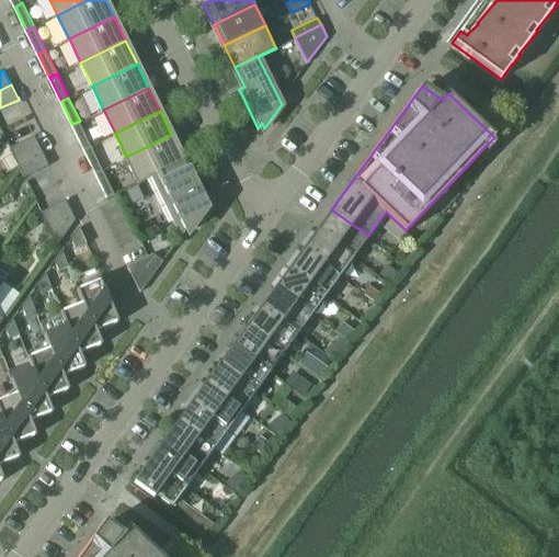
[(72,124),(84,148),(91,145),(80,121),(72,124)]
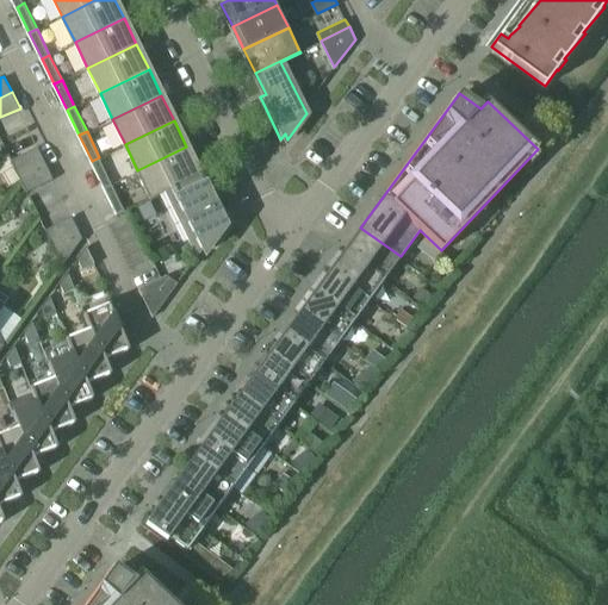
[(11,158),(19,175),(47,161),(38,145),(11,158)]
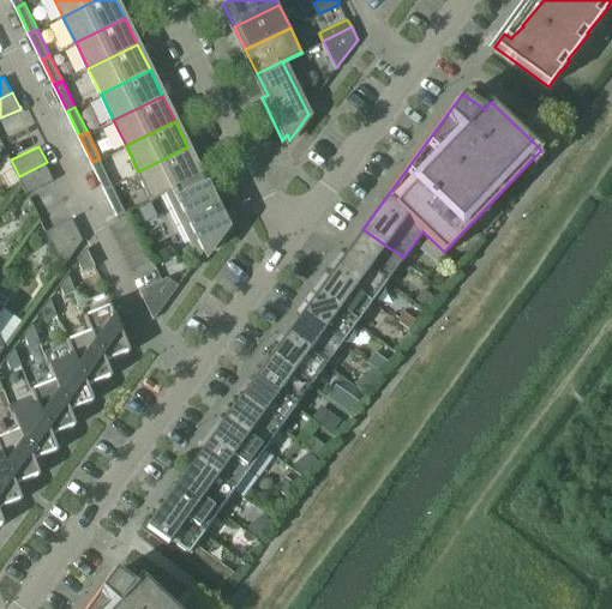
[(151,199),(175,187),(175,186),(201,173),(187,148),(138,172),(151,199)]
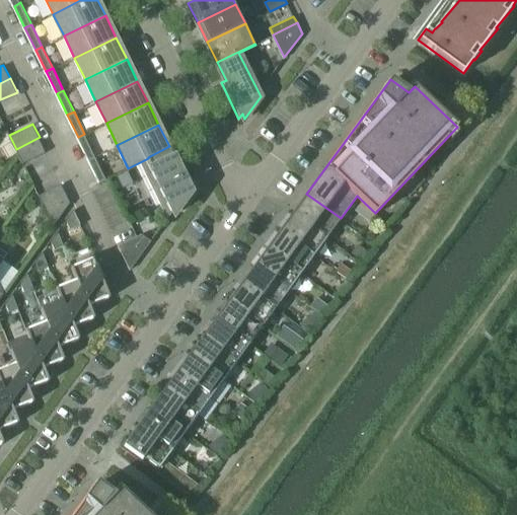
[(78,137),(88,159),(95,155),(84,134),(78,137)]
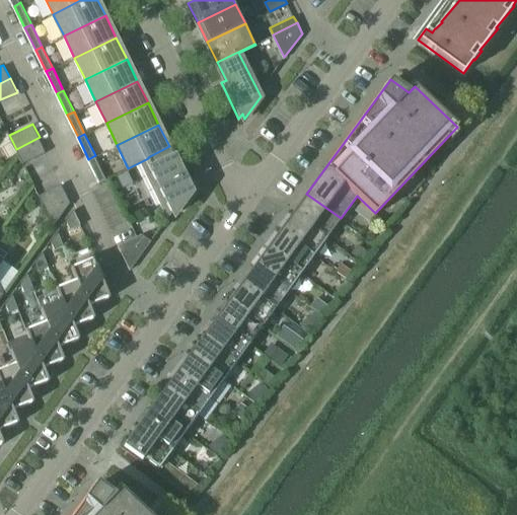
[(40,137),(16,149),(23,162),(46,151),(40,137)]
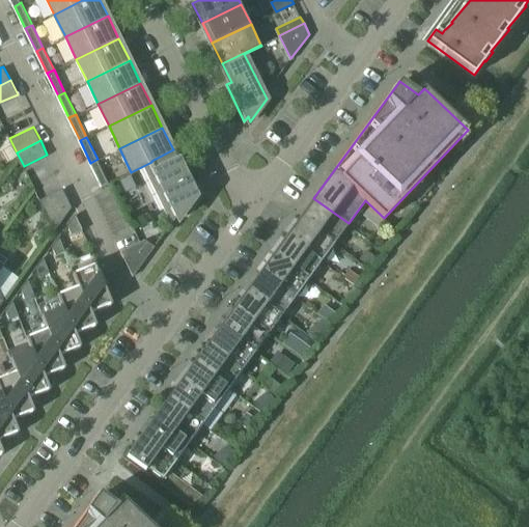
[(151,161),(151,162),(165,188),(158,192),(171,221),(177,214),(179,218),(195,196),(173,149),(151,161)]
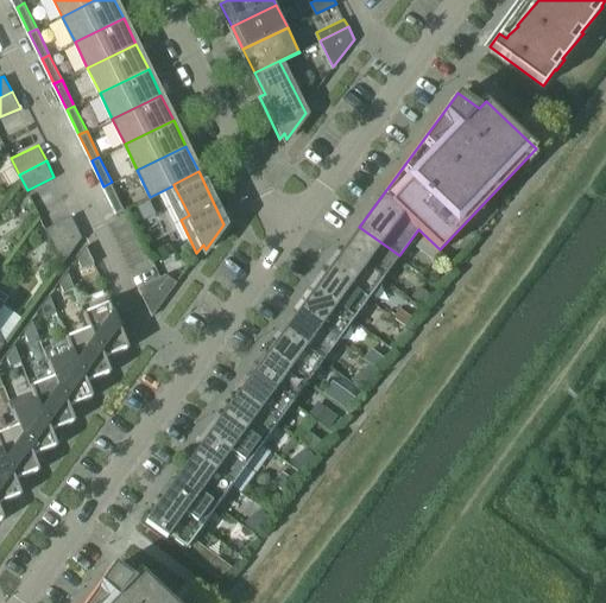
[(112,182),(103,186),(117,213),(125,209),(112,182)]
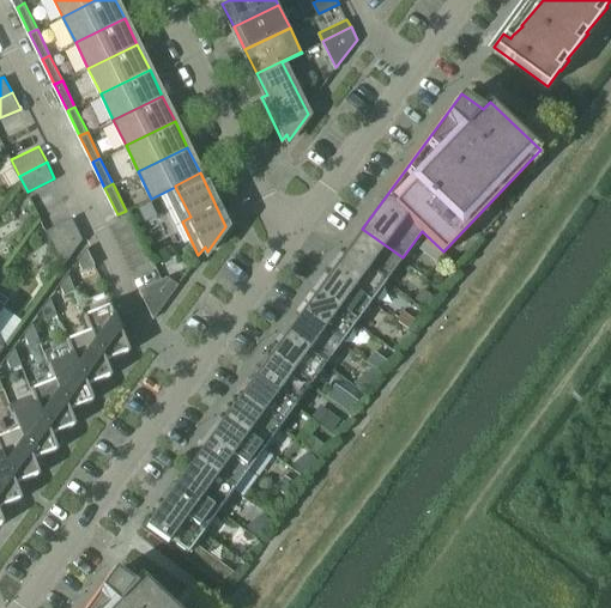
[(73,216),(46,229),(64,265),(83,238),(73,216)]
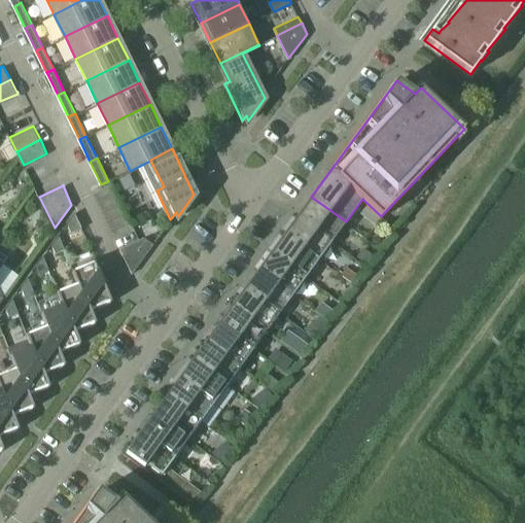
[(311,197),(299,214),(333,239),(346,221),(311,197)]
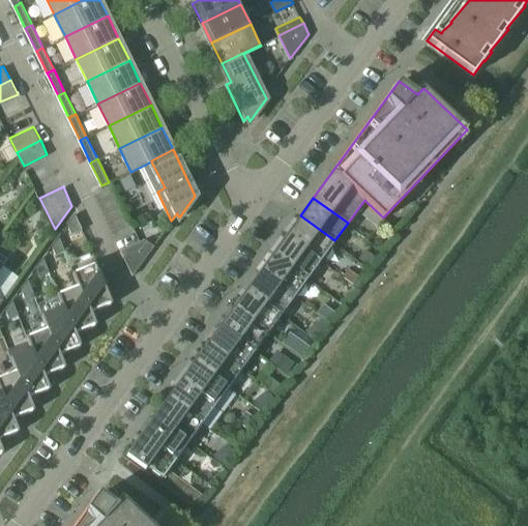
[(67,224),(71,233),(82,228),(82,229),(83,228),(76,212),(67,224)]
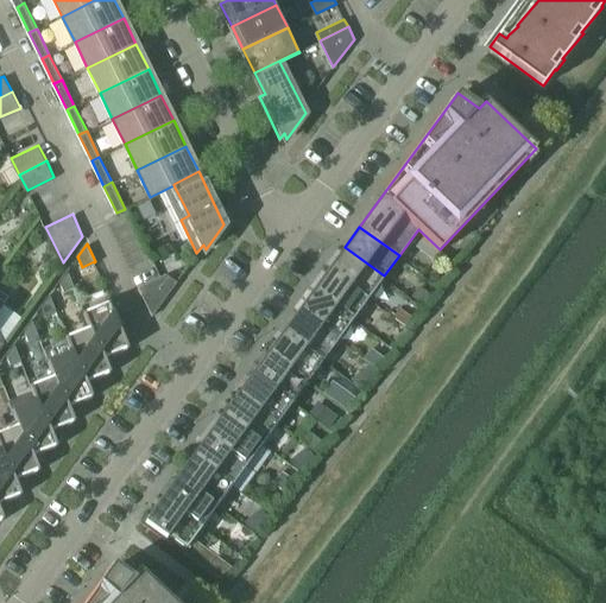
[(345,247),(329,267),(370,297),(384,275),(345,247)]
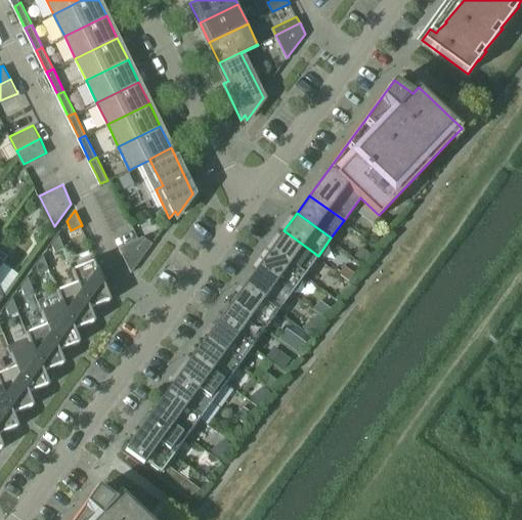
[(284,230),(270,249),(305,273),(318,256),(284,230)]
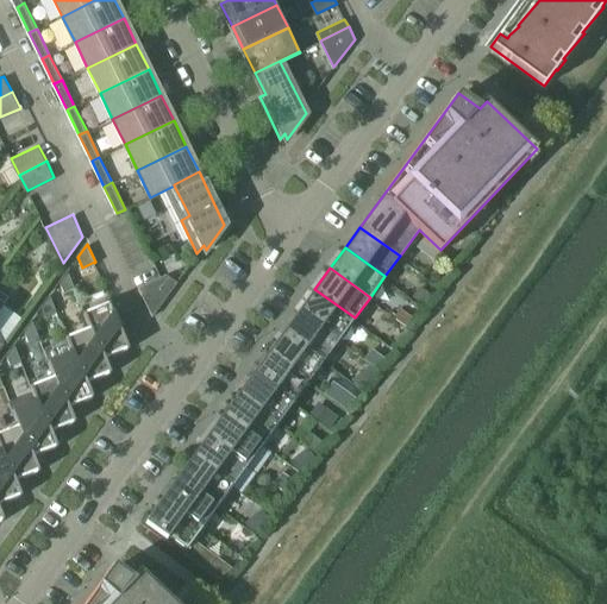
[(68,269),(60,281),(64,291),(75,287),(68,269)]
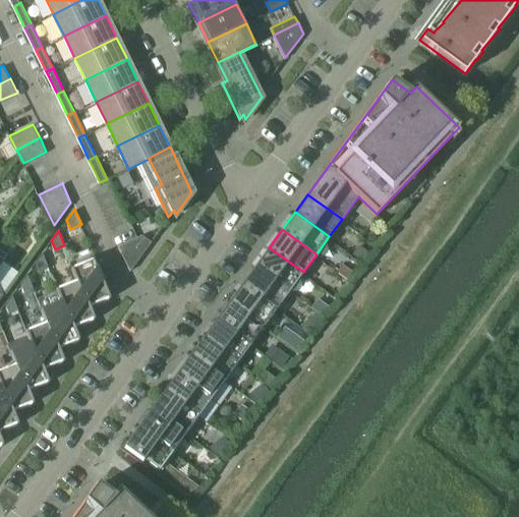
[(0,231),(0,299),(3,295),(0,285),(0,265),(8,253),(0,246),(0,232),(0,231)]
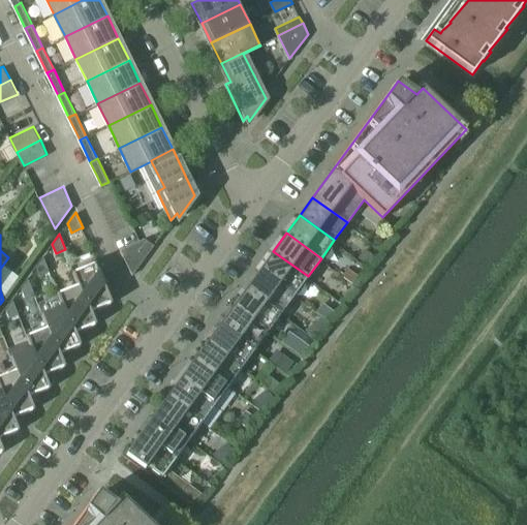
[(145,238),(121,249),(132,273),(154,245),(145,238)]
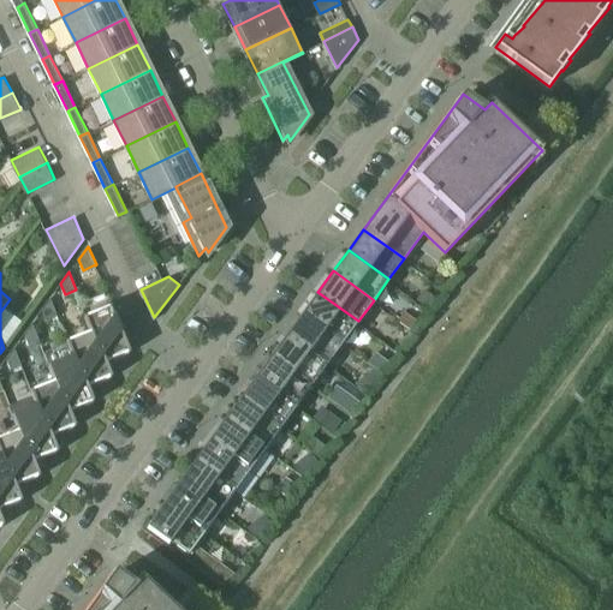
[(417,298),(426,305),(433,295),(423,289),(417,298)]
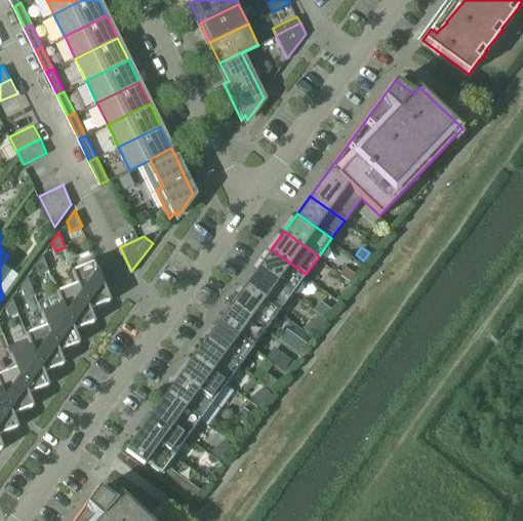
[(271,249),(258,267),(292,292),(306,274),(271,249)]
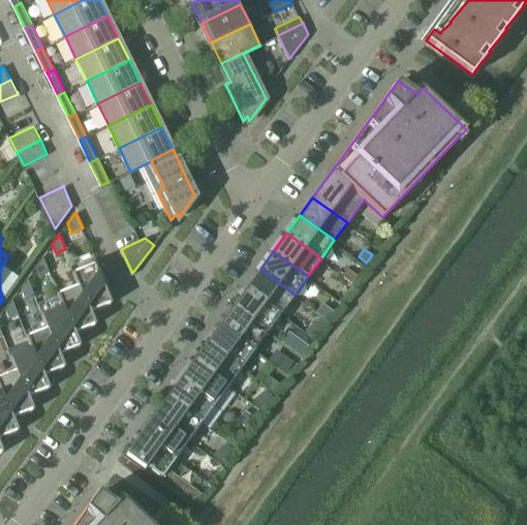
[(36,265),(40,274),(50,271),(43,255),(36,265)]
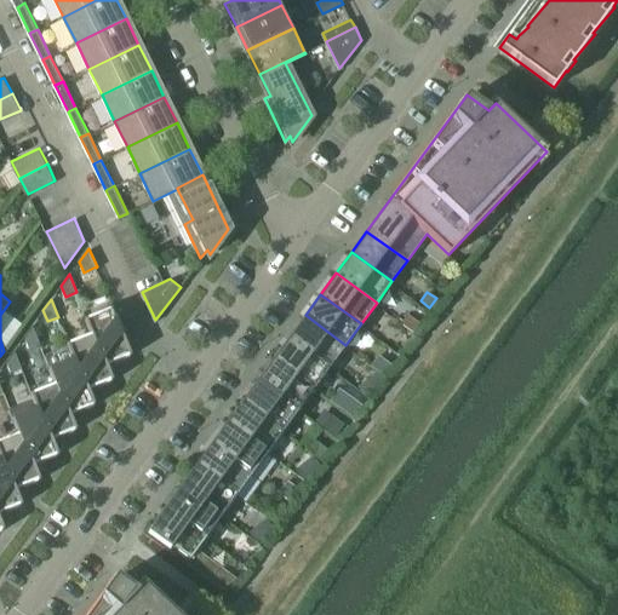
[(86,317),(91,331),(92,331),(104,358),(106,358),(107,363),(130,354),(130,355),(131,354),(120,327),(125,325),(116,305),(86,317)]
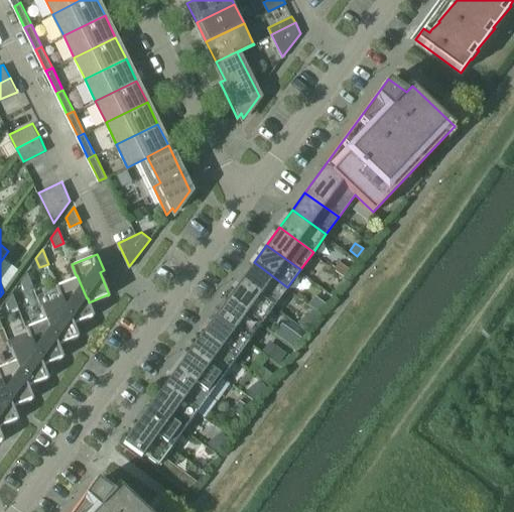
[(340,260),(335,267),(343,273),(349,266),(340,260)]
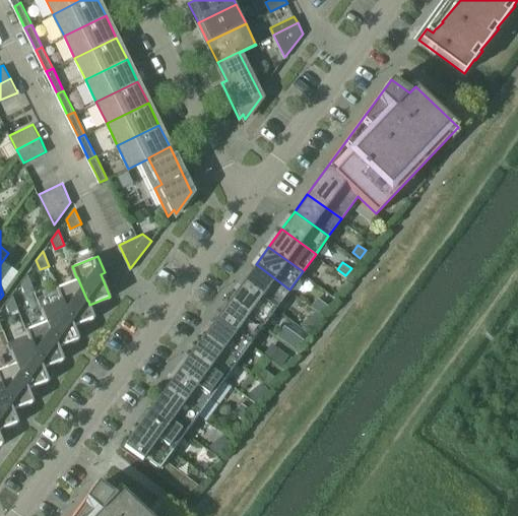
[(256,264),(243,282),(276,307),(289,289),(256,264)]
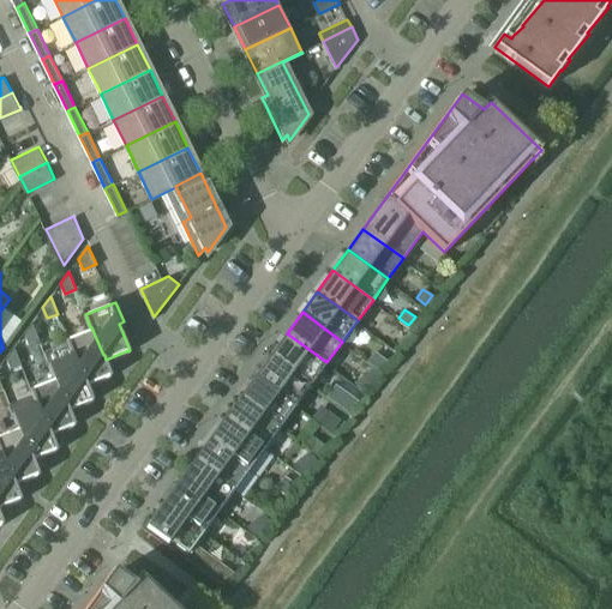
[(40,338),(33,320),(24,332),(29,343),(40,338)]
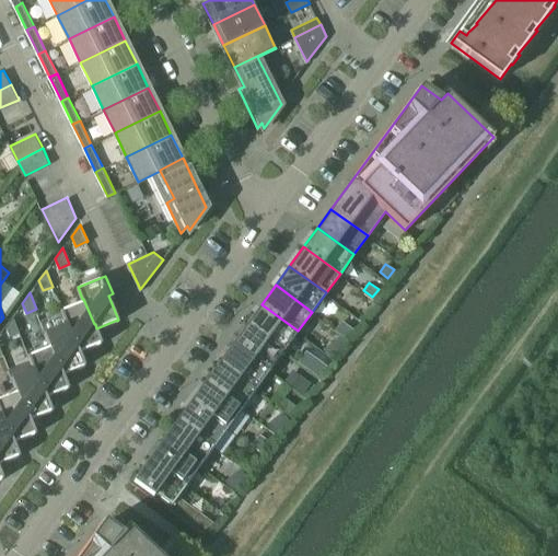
[(60,308),(66,322),(67,321),(78,347),(79,347),(80,350),(90,347),(101,343),(102,343),(96,328),(95,324),(94,324),(83,299),(82,299),(60,308)]
